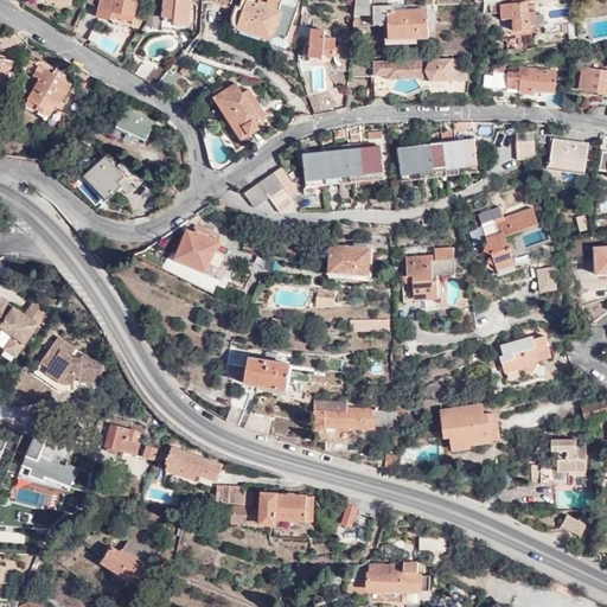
[(122,20),(133,23),(138,0),(88,0),(88,1),(100,7),(104,8),(102,18),(112,19),(122,21),(122,20)]
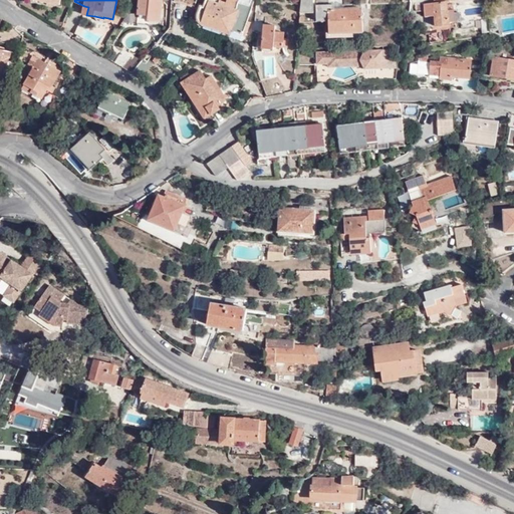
[(139,0),(138,23),(160,24),(161,0),(139,0)]
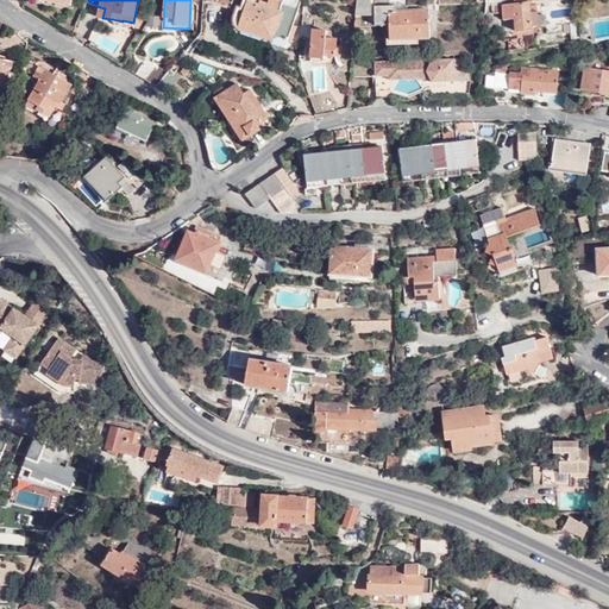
[(292,26),(297,8),(282,2),(283,0),(269,0),(268,2),(258,0),(244,0),(244,1),(248,2),(245,11),(237,7),(233,18),(234,22),(236,25),(239,29),(272,41),(274,39),(289,44),(295,27),(292,26)]
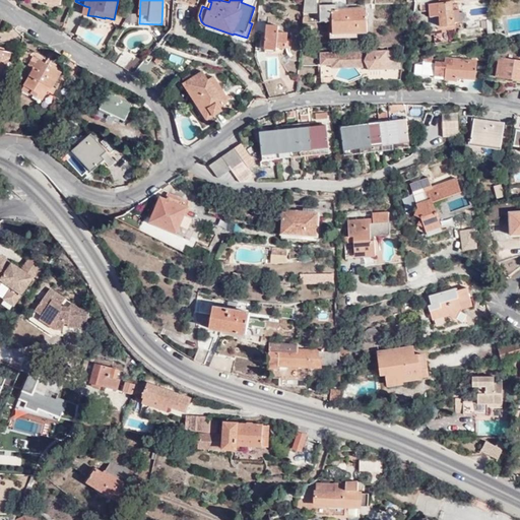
[(304,0),(303,12),(316,12),(315,0),(304,0)]
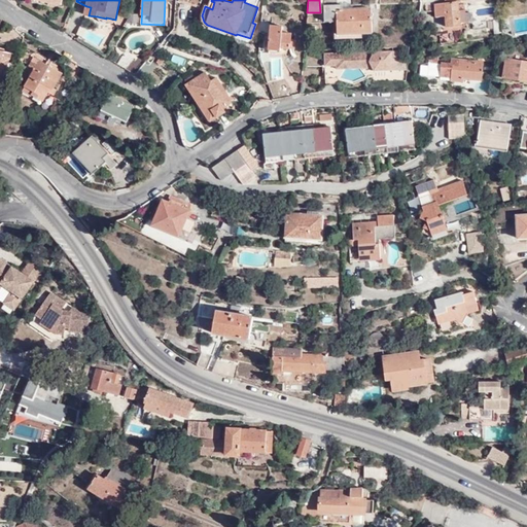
[(434,4),(435,16),(446,15),(447,28),(461,26),(461,23),(466,22),(465,10),(459,11),(458,1),(461,0),(460,0),(444,0),(445,3),(434,4)]
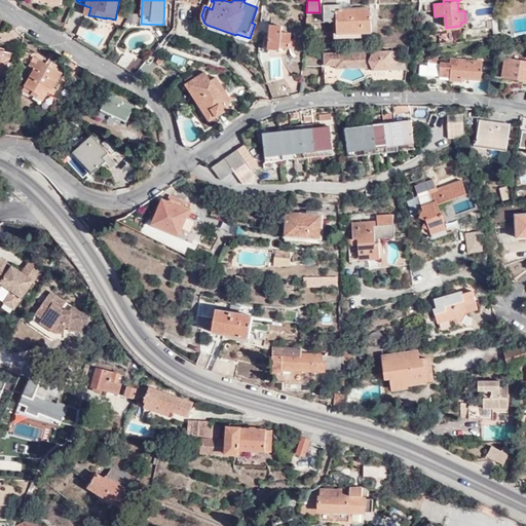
[(371,31),(370,8),(351,8),(341,9),(341,4),(323,5),(324,22),(335,21),(336,32),(361,31),(371,31)]
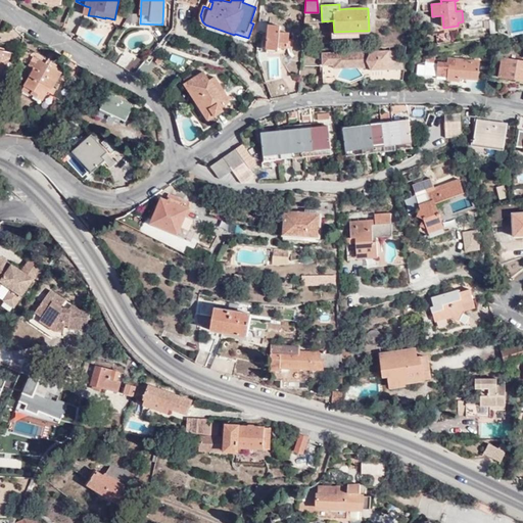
[(124,17),(128,18),(132,11),(121,9),(120,13),(124,14),(124,17)]
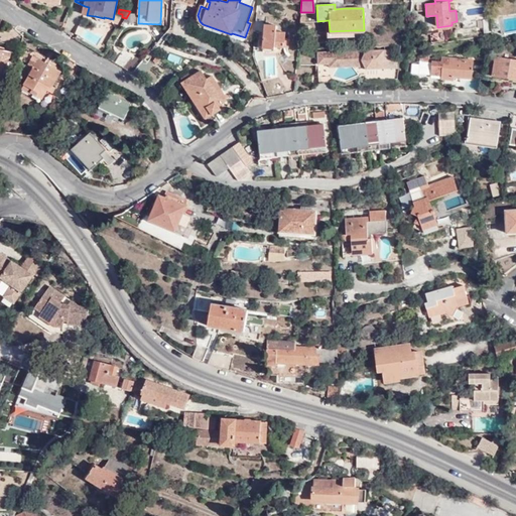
[(492,31),(490,19),(483,20),(484,32),(492,31)]
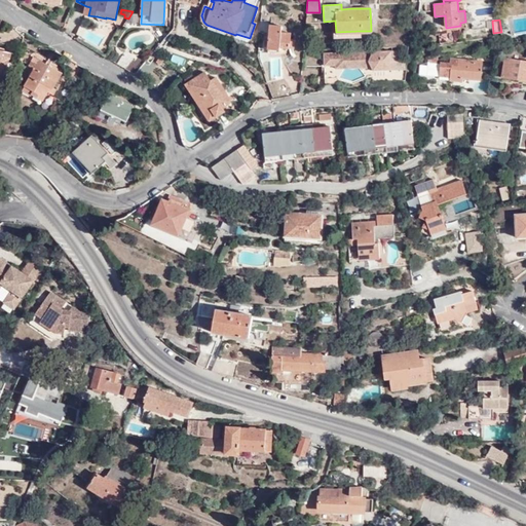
[(293,48),(294,38),(290,38),(291,32),(280,31),(282,25),(269,25),(268,48),(278,50),(279,47),(293,48)]
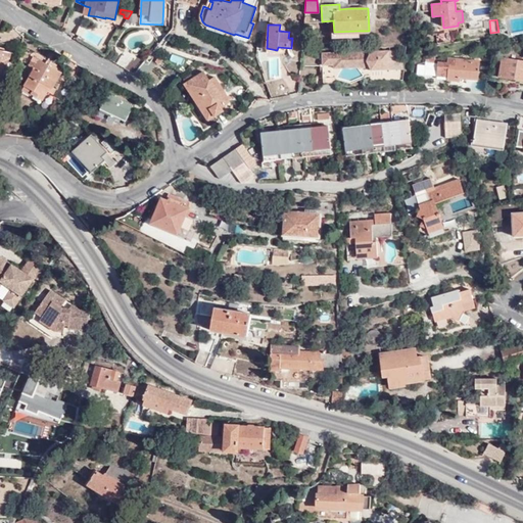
[(450,32),(453,40),(461,38),(459,30),(450,32)]
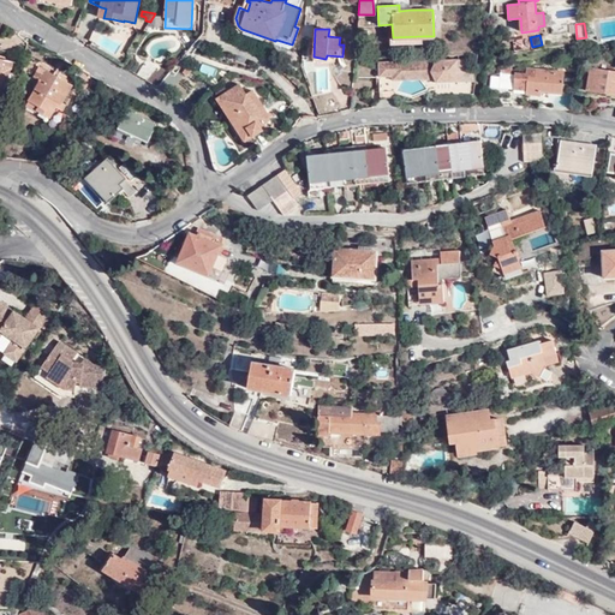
[(0,59),(0,100),(3,101),(12,63),(0,59)]
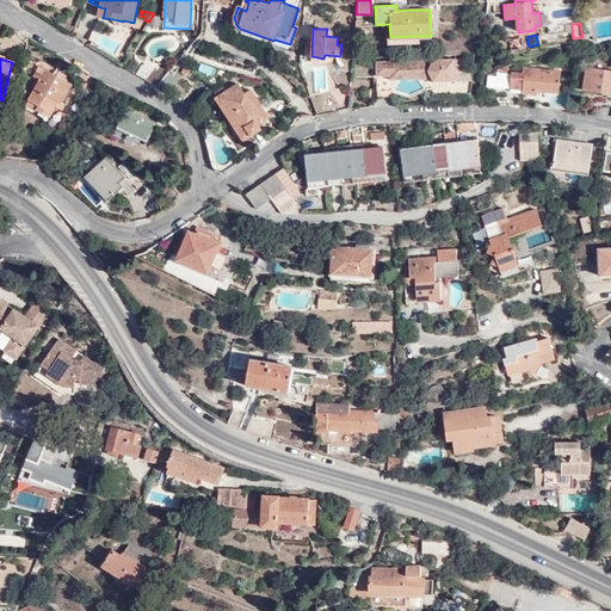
[(161,82),(171,71),(147,60),(137,74),(156,87),(161,82)]
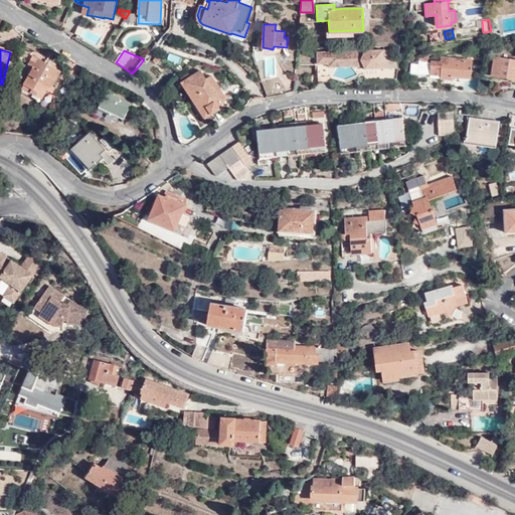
[(336,62),(359,61),(359,56),(363,56),(366,60),(366,65),(368,68),(384,67),(384,50),(318,52),(319,81),(331,81),(330,66),(328,63),(328,61),(332,57),(336,62)]
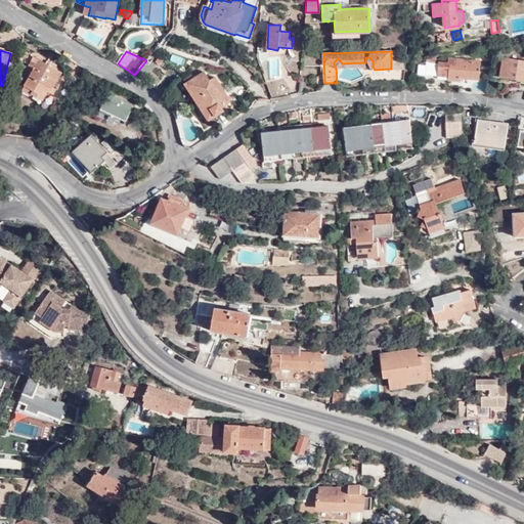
[(27,63),(31,67),(23,82),(33,88),(30,93),(41,98),(46,89),(52,92),(55,87),(52,85),(59,71),(31,55),(27,63)]
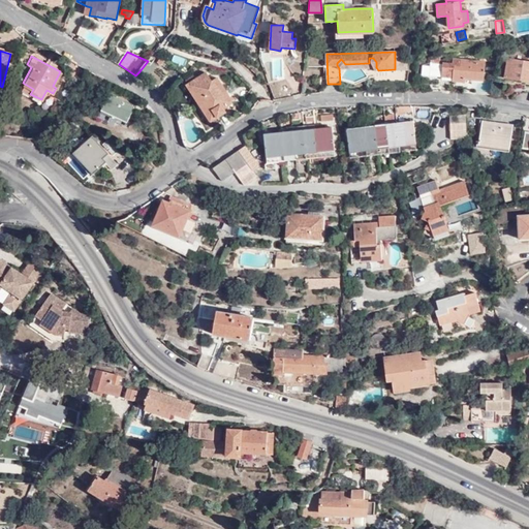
[(339,68),(376,67),(376,62),(373,58),(369,58),(369,63),(345,64),(341,59),(337,63),(337,65),(339,68)]
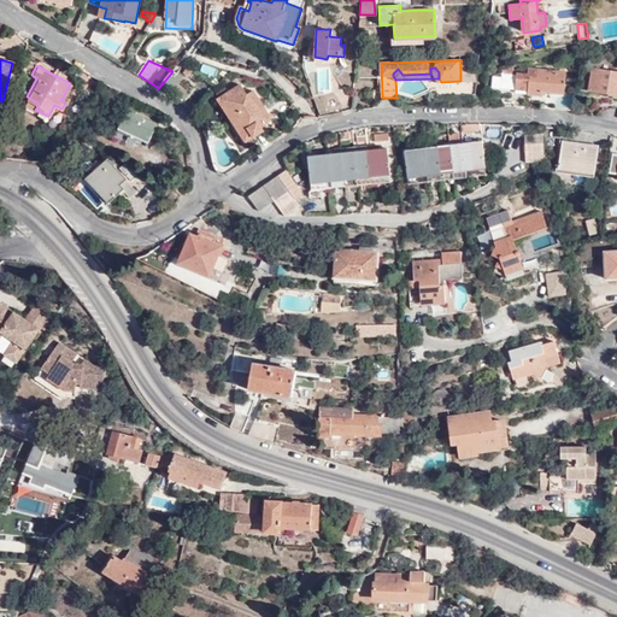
[(616,72),(592,68),(587,92),(607,95),(609,92),(616,93),(616,72)]
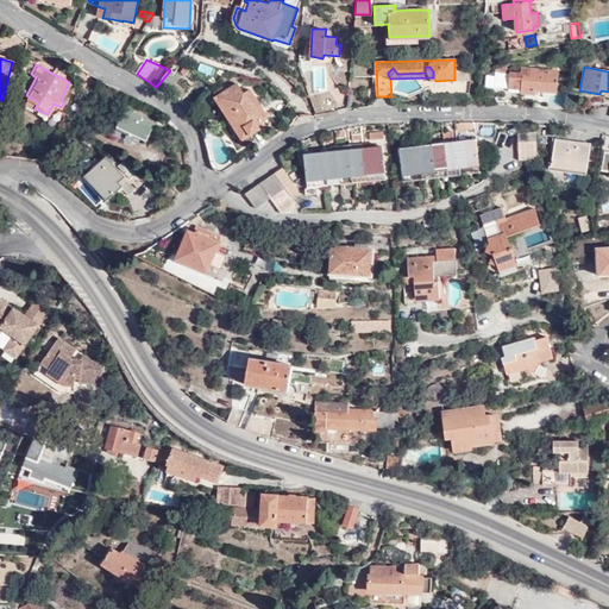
[(521,93),(535,94),(535,90),(556,92),(558,70),(531,69),(529,76),(522,76),(522,73),(521,73),(510,73),(508,88),(521,89),(521,93)]
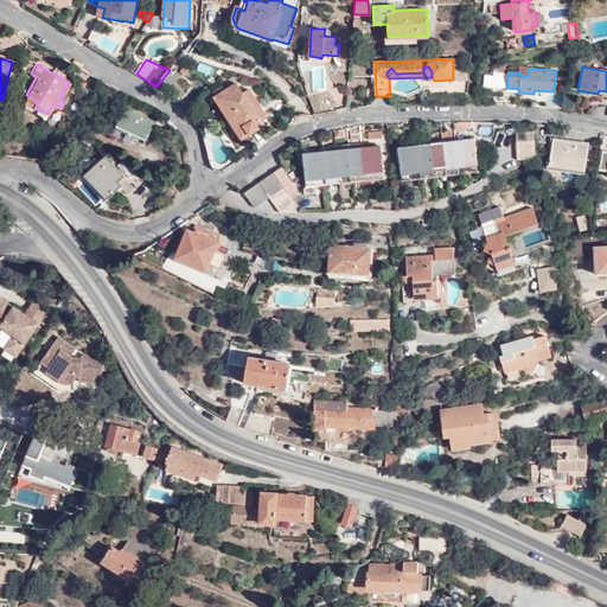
[(160,82),(155,87),(165,91),(177,76),(170,70),(160,82)]
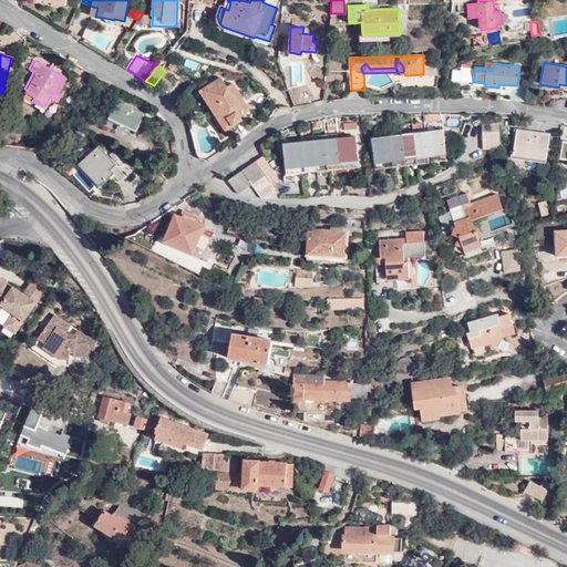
[(225,89),(218,80),(200,91),(214,110),(208,113),(222,134),(225,132),(226,134),(233,130),(232,126),(239,122),(238,119),(247,113),(247,110),(232,85),(225,89)]
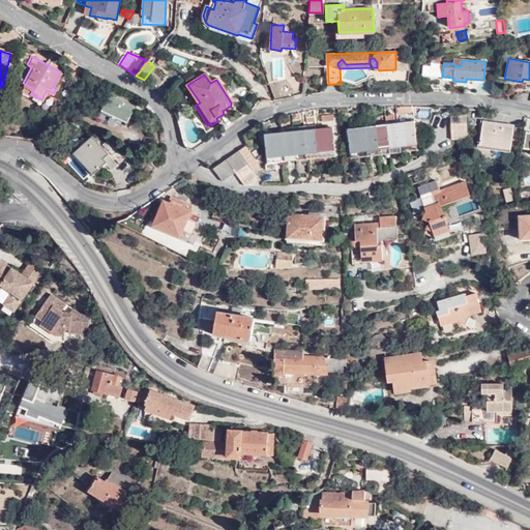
[(133,108),(107,98),(98,122),(108,125),(109,122),(114,124),(115,119),(126,123),(133,108)]
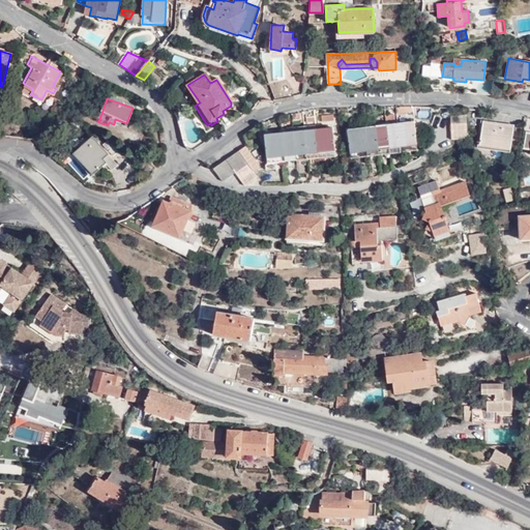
[(467,123),(466,115),(450,116),(451,124),(467,123)]
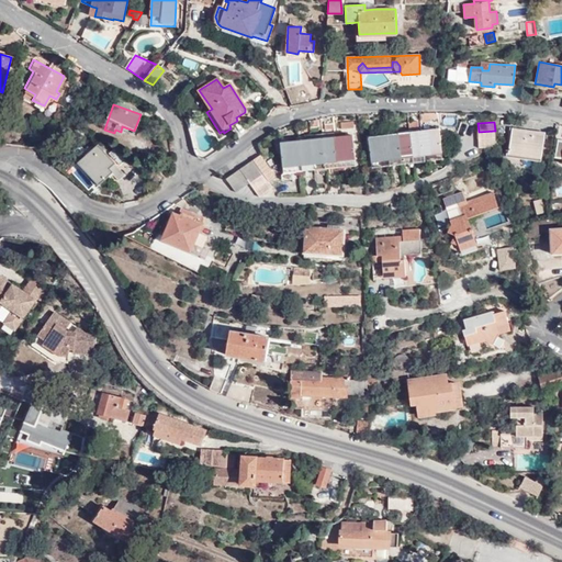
[(542,156),(546,133),(512,128),(510,135),(513,135),(510,153),(542,156)]
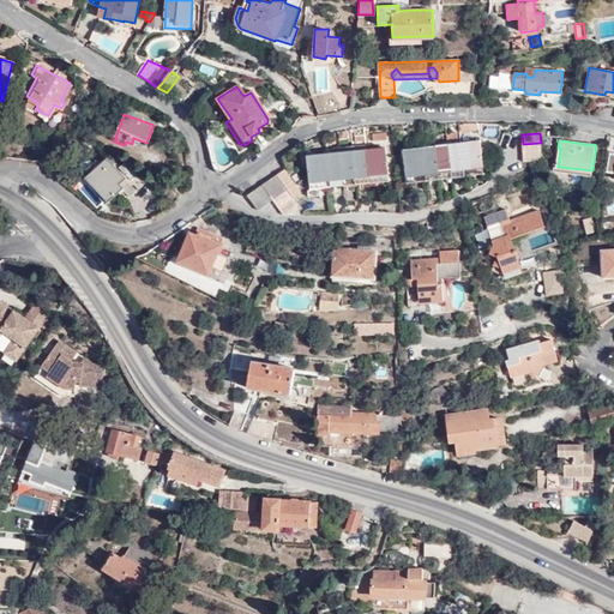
[(479,142),(461,144),(463,170),(482,168),(479,142)]
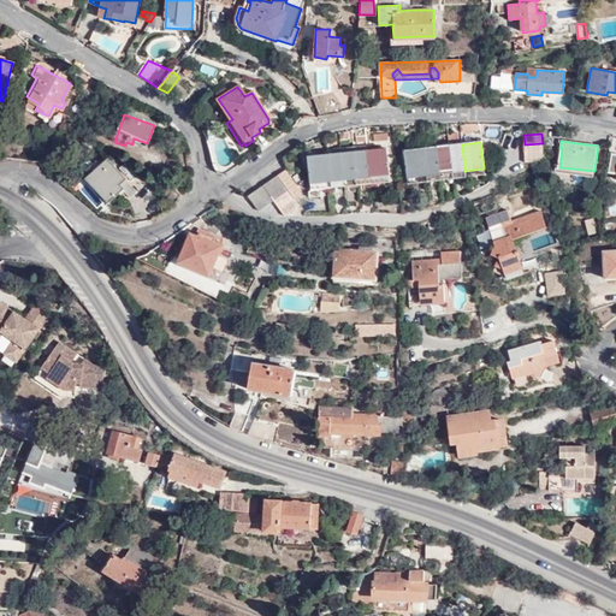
[(543,143),(525,144),(525,154),(543,153),(543,143)]
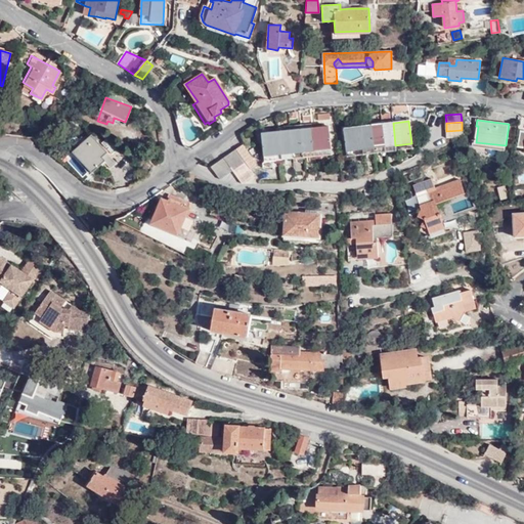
[(393,123),(382,124),(384,146),(395,145),(393,123)]
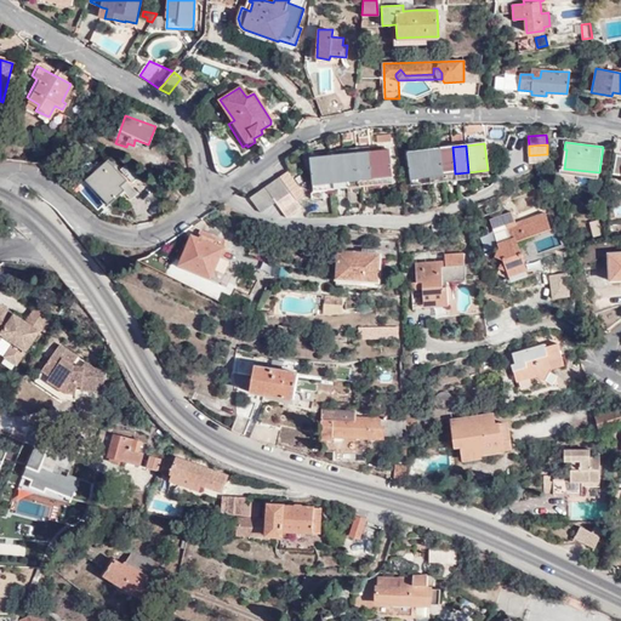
[(453,147),(439,149),(443,175),(455,174),(453,147)]
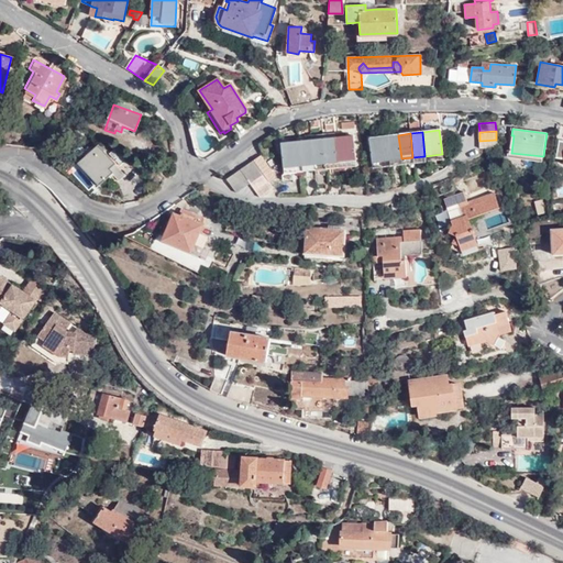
[(386,136),(389,161),(401,158),(398,135),(386,136)]
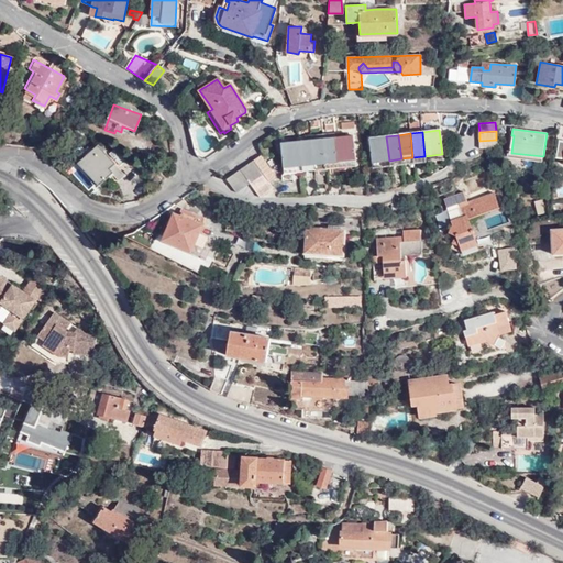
[(353,136),(335,138),(338,163),(355,161),(353,136)]
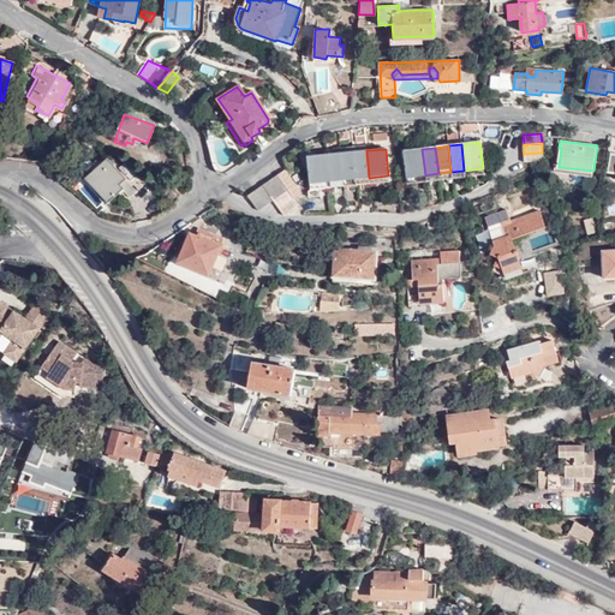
[(404,151),(406,177),(425,175),(422,149),(404,151)]
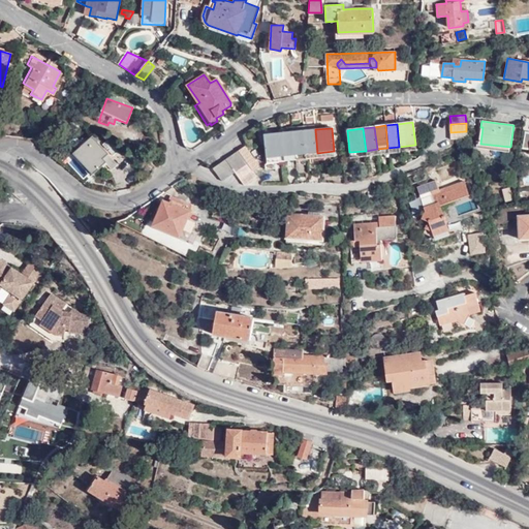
[(315,129),(304,131),(306,150),(306,154),(317,153),(315,129)]
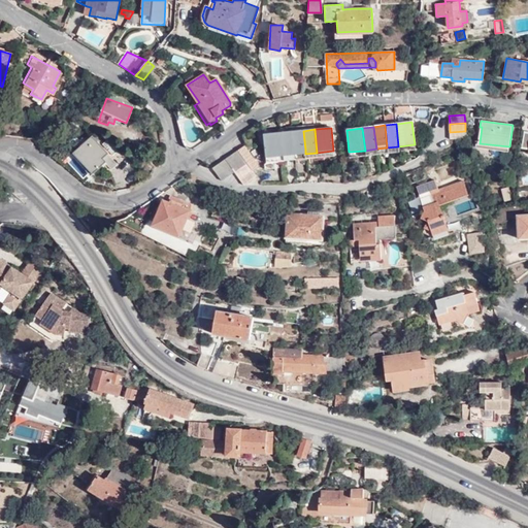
[(303,131),(292,132),(294,155),(305,154),(305,150),(303,131)]
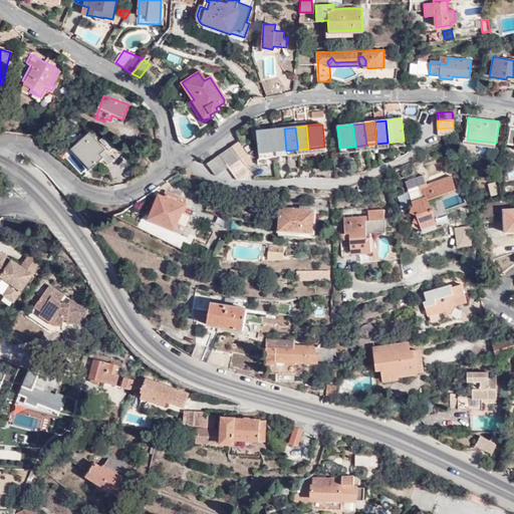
[(284,129),(273,130),(274,138),(275,151),(286,151),(284,129)]
